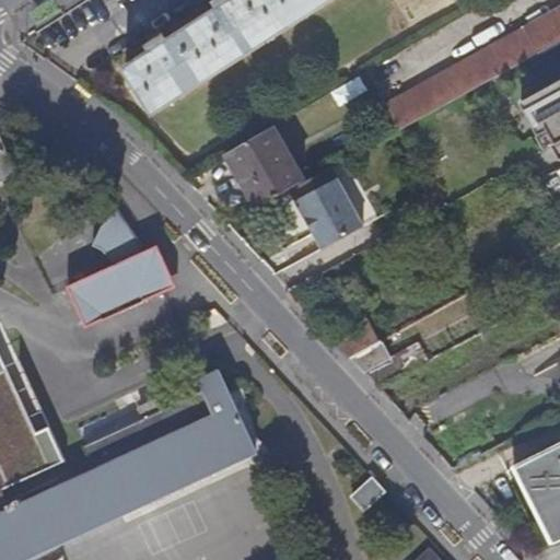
[(155,114),(331,0),(237,0),(236,1),(235,0),(225,0),(220,4),(223,10),(168,44),(165,38),(156,45),(152,48),(155,54),(128,71),(155,114)]
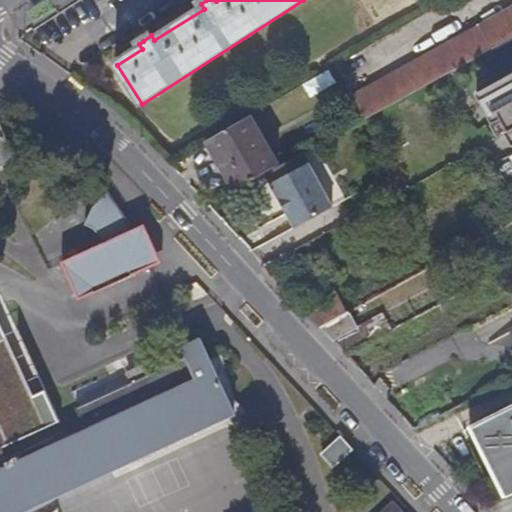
[(511,39),(511,10),(481,27),(481,26),(354,96),(366,120),(511,39)]
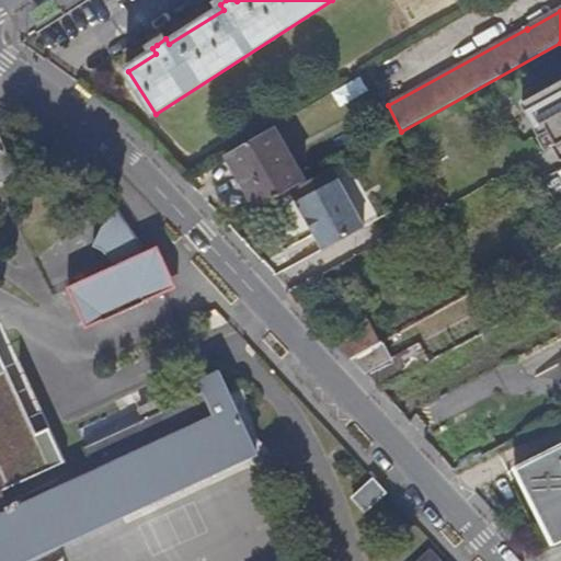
[(560,82),(523,103),(541,138),(551,133),(558,145),(553,147),(560,160),(560,82)]
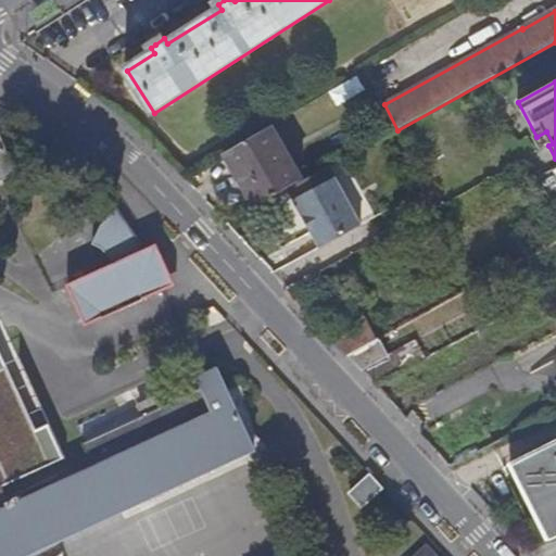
[(224,156),(255,210),(288,191),(305,182),(273,127),(224,156)]
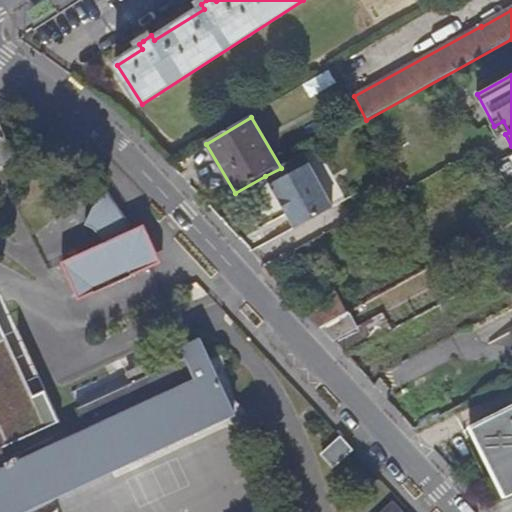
[(500,137),(505,134),(509,132),(503,121),(494,126),(500,137)]
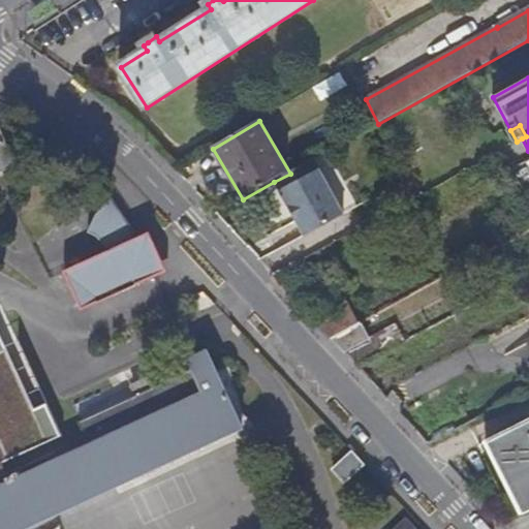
[(0,170),(4,169),(16,163),(0,128),(0,170)]
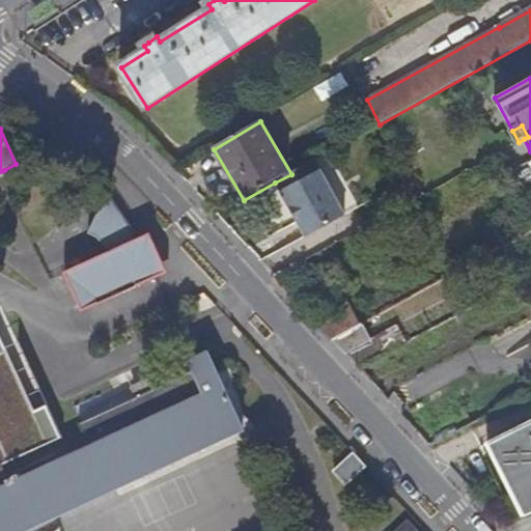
[(291,174),(275,183),(280,193),(319,171),(314,162),(291,174)]
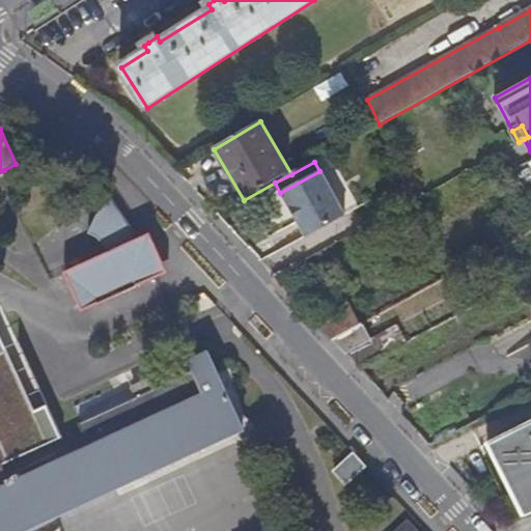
[(344,216),(319,171),(280,193),(305,238),(344,216)]
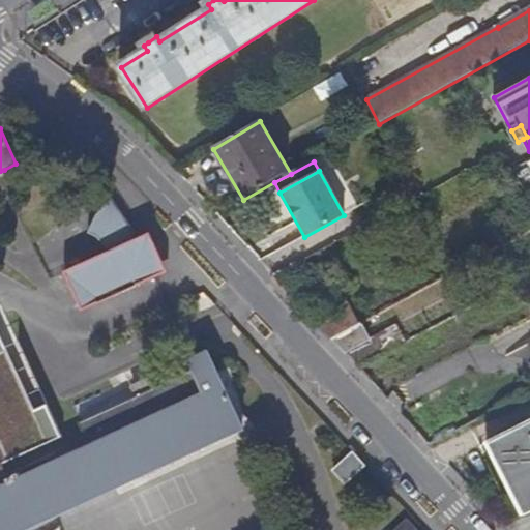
[(112,251),(66,271),(84,308),(169,271),(151,231),(138,237),(133,227),(112,199),(96,214),(92,234),(101,235),(112,251)]
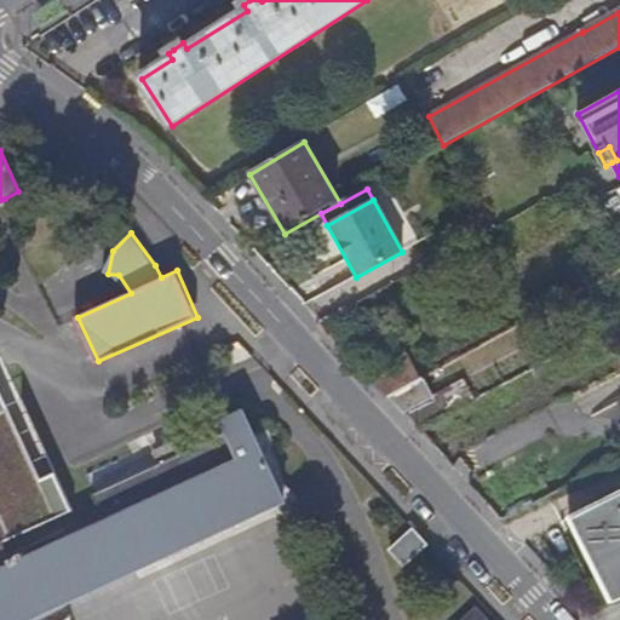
[(422,379),(405,352),(366,374),(389,397),(422,379)]
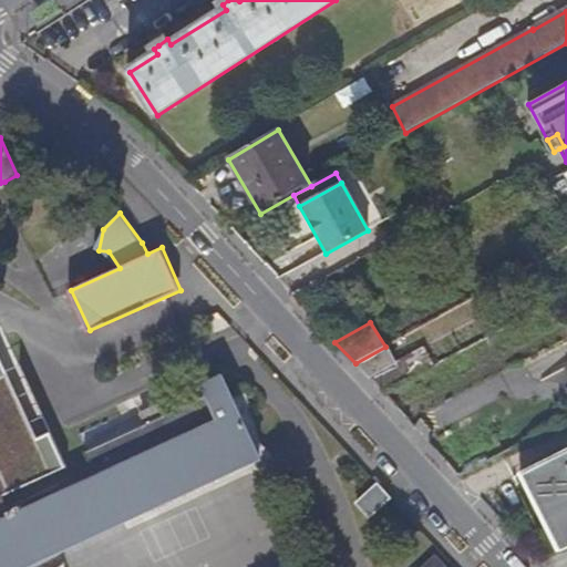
[(385,347),(356,363),(369,378),(397,363),(388,346),(385,347)]
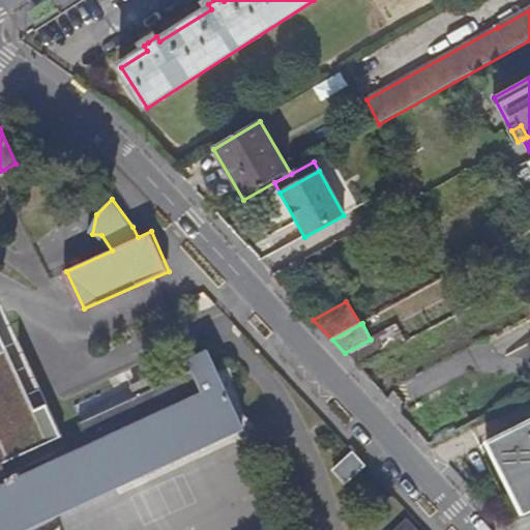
[(236,434),(254,425),(243,414),(230,370),(219,375),(209,351),(192,359),(196,369),(163,384),(95,415),(85,419),(81,421),(92,446),(18,480),(16,474),(7,478),(1,464),(63,436),(48,403),(43,405),(36,409),(0,330),(0,529),(23,529),(54,517),(236,434)]
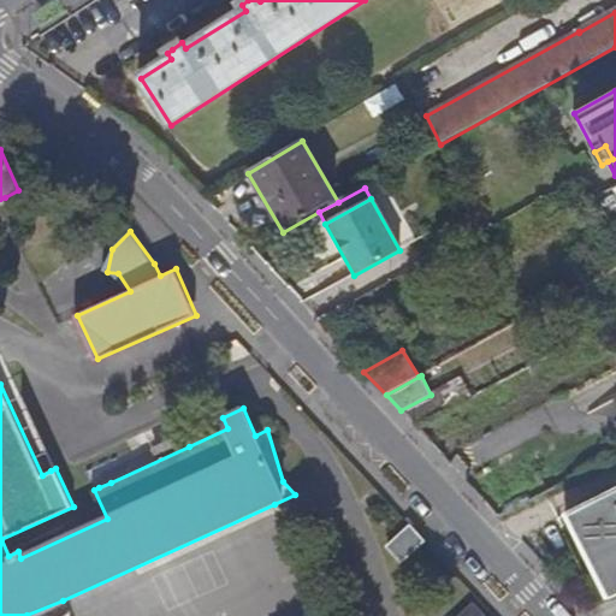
[(615,489),(567,514),(610,598),(615,596),(615,489)]
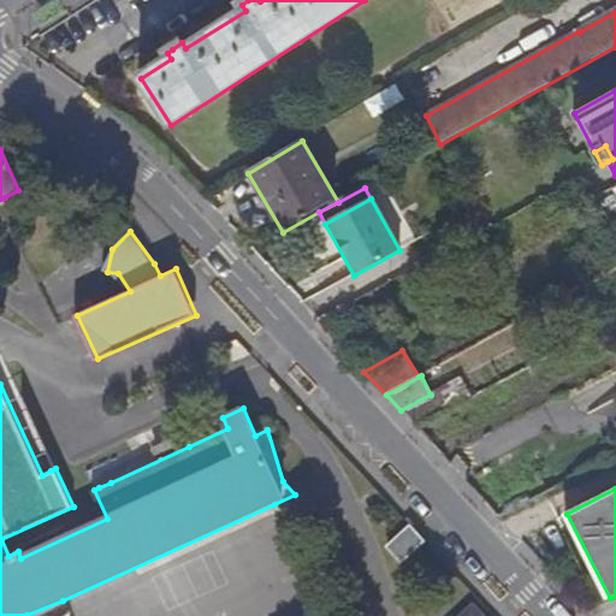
[(412,527),(389,548),(403,563),(426,542),(412,527)]
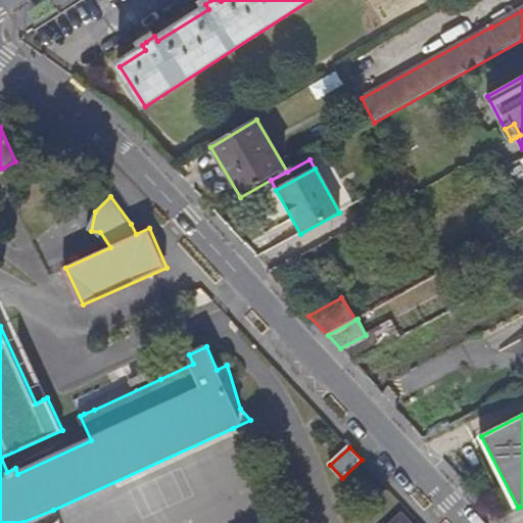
[(522,522),(522,506),(518,508),(500,517),(505,522),(522,522)]
